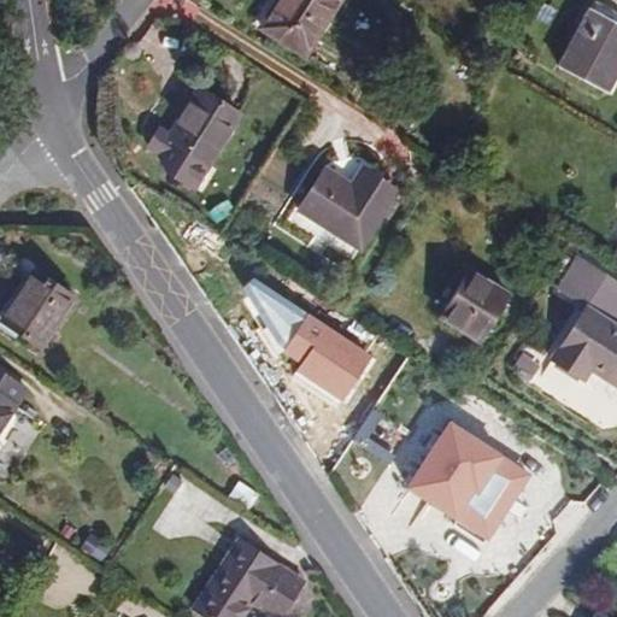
[(305,57),(340,0),(275,0),(258,28),(305,57)]
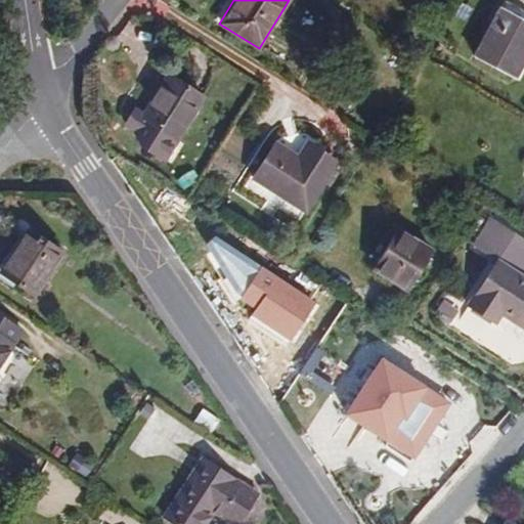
[(523,10),(506,0),(501,7),(519,17),(523,10)]
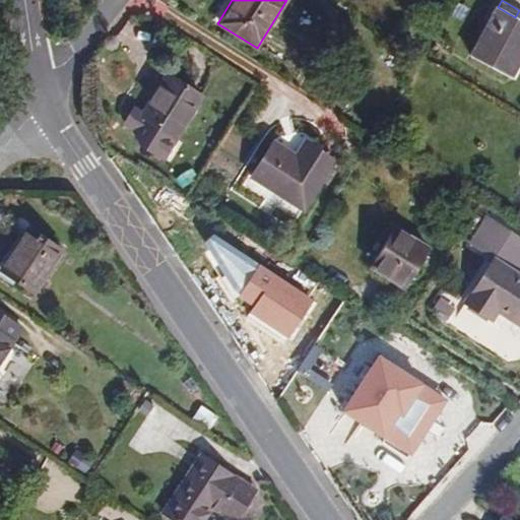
[(498,7),(471,57),(510,77),(519,59),(519,19),(515,17),(498,7)]
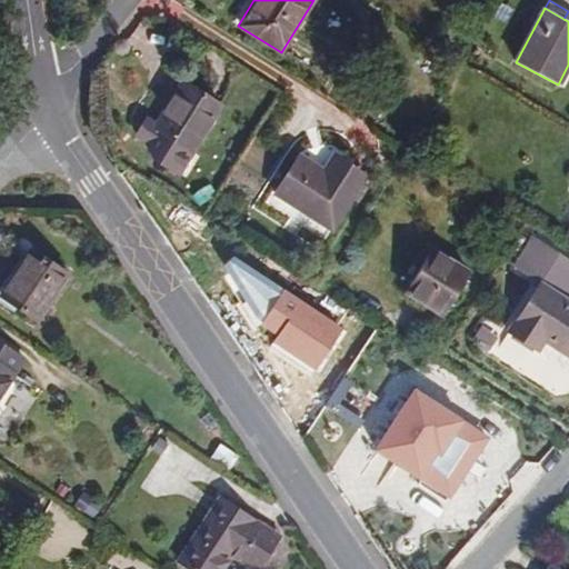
[(193,152),(222,106),(182,81),(153,128),(193,152)]
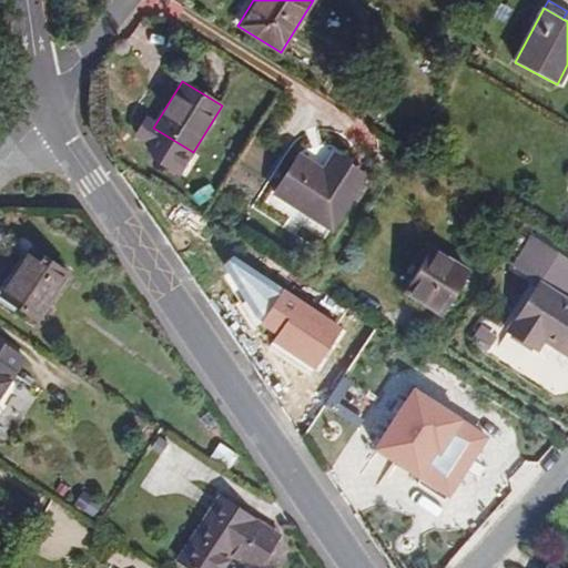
[(324,169),(298,153),(272,194),(332,231),(367,176),(333,154),(324,169)]
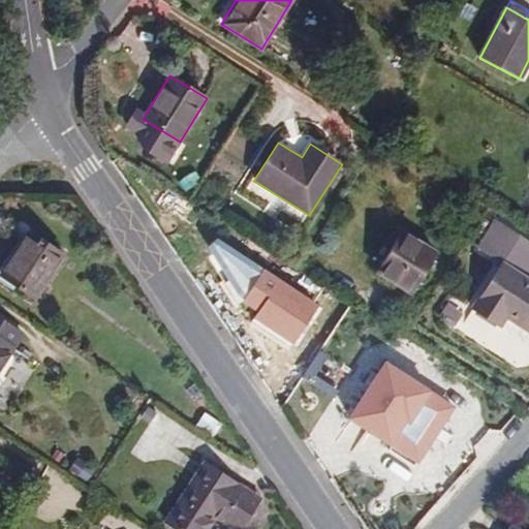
[(528,330),(528,281),(527,280),(528,277),(528,241),(502,224),(484,252),(502,265),(473,310),(500,328),(506,316),(528,330)]
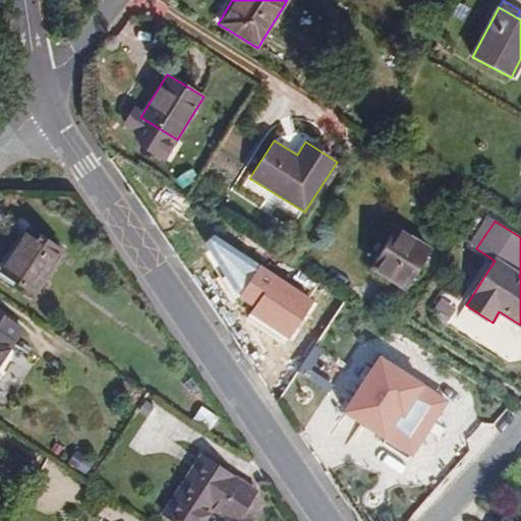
[(404,288),(429,249),(396,227),(371,268),(404,288)]
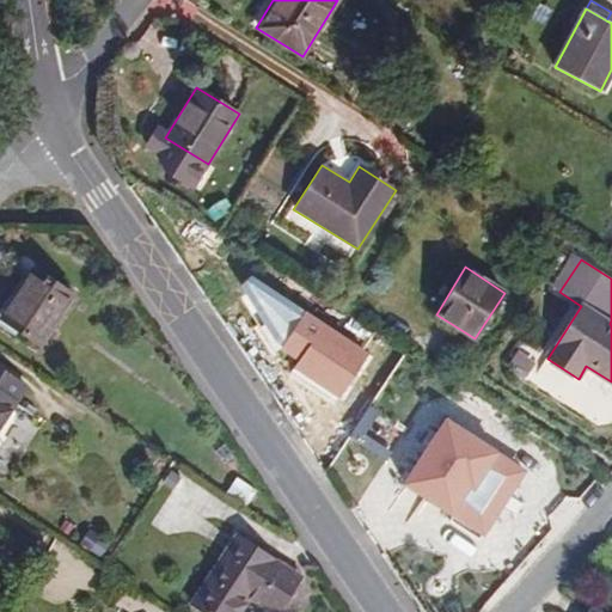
[(34,268),(0,318),(41,346),(74,295),(34,268)]
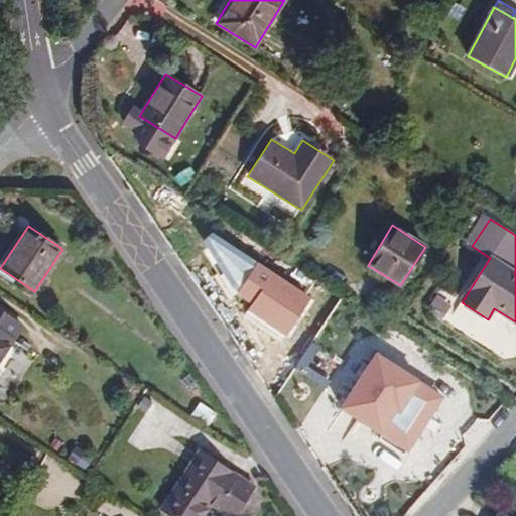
[(0,360),(22,326),(0,310),(0,360)]
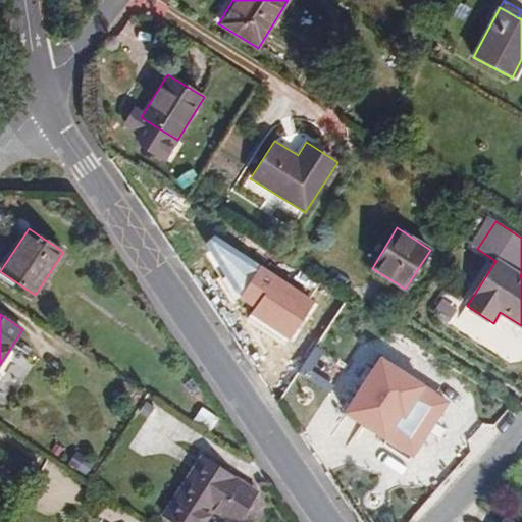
[(423,386),(380,358),(346,412),(383,436),(394,420),(399,424),(423,386)]
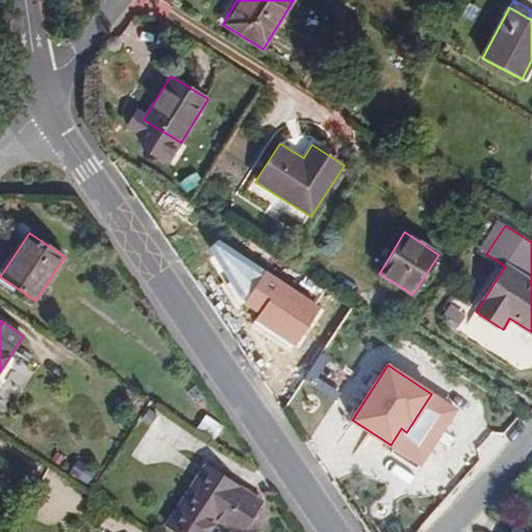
[(223,426),(206,415),(196,428),(214,440),(223,426)]
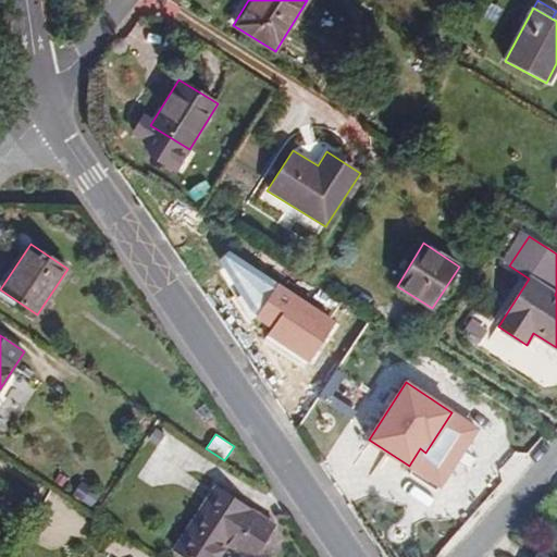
[(415,469),(425,453),(420,448),(409,466),(415,469)]
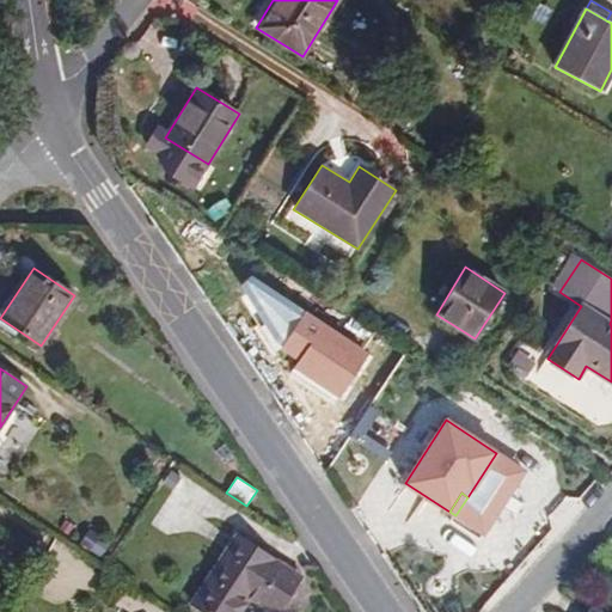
[(91,528),(79,544),(91,551),(102,537),(91,528)]
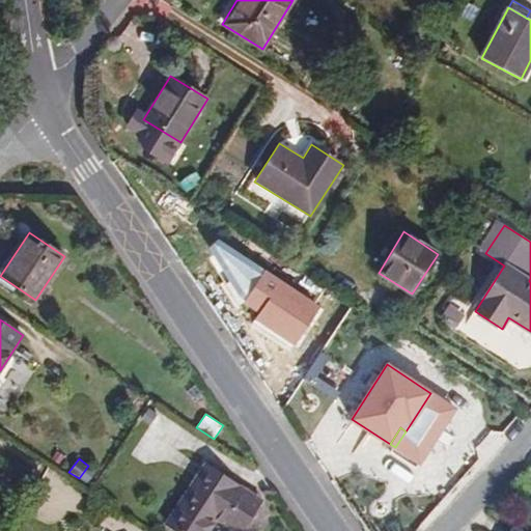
[(166,523),(177,530),(205,530),(215,519),(232,530),(240,530),(260,501),(204,465),(166,523)]
